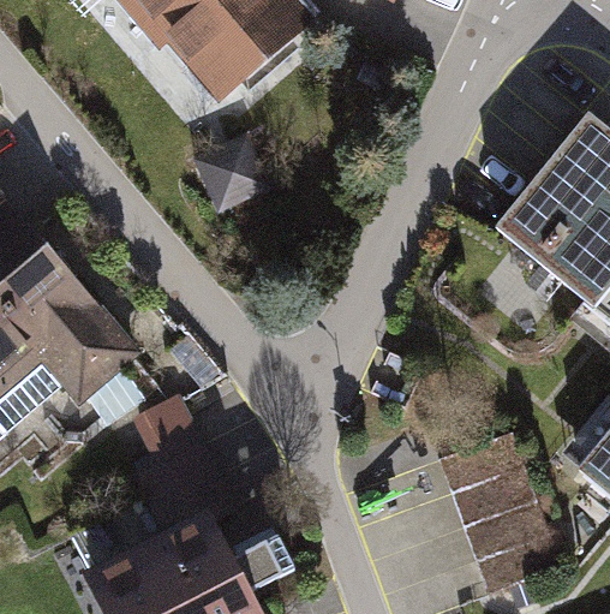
[(112,0),(216,118),(314,33),(283,0),(387,0),(112,0)]
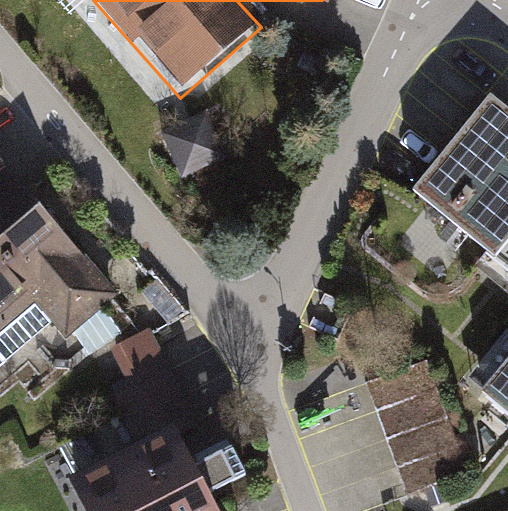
[(507,412),(507,117),(485,99),(411,189),(489,253),(474,272),(507,299),(507,355),(480,390),(507,412)]
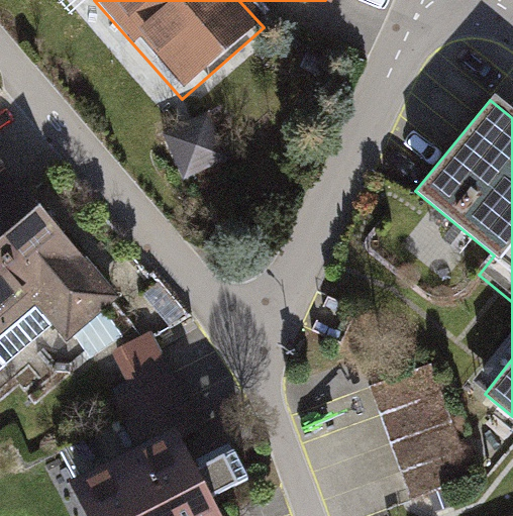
[(215,122),(169,141),(187,186),(233,168),(215,122)]
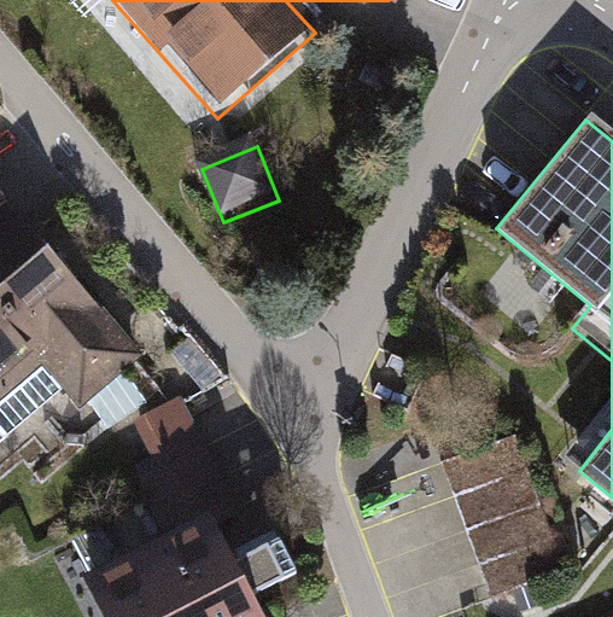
[(109,331),(0,203),(0,411),(48,370),(112,444),(158,407),(126,370),(135,361),(109,331)]
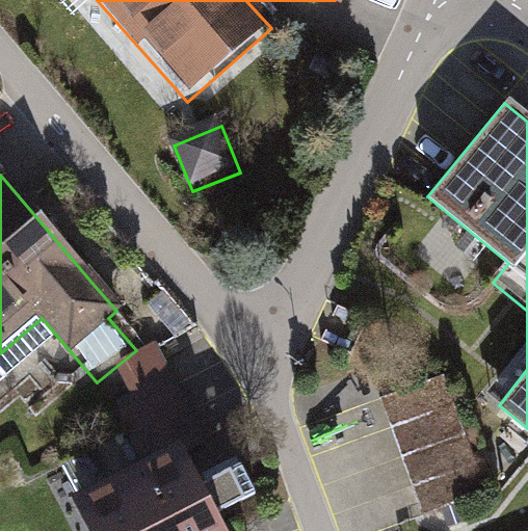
[(214,503),(191,459),(213,448),(158,346),(117,368),(138,406),(126,413),(137,434),(63,473),(95,530),(241,530),(281,510),(263,477),(214,503)]
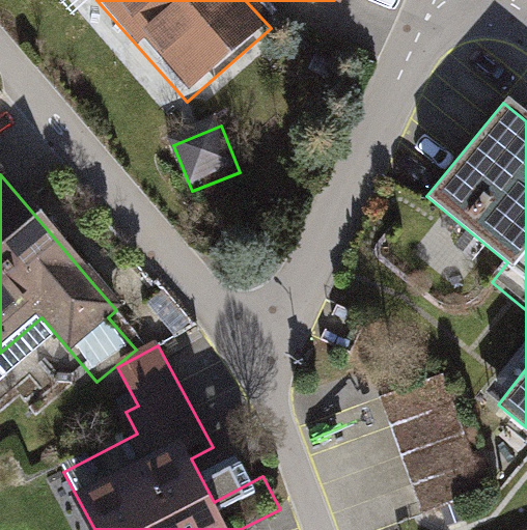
[(440,373),(378,395),(420,513),(482,492),(440,373)]
